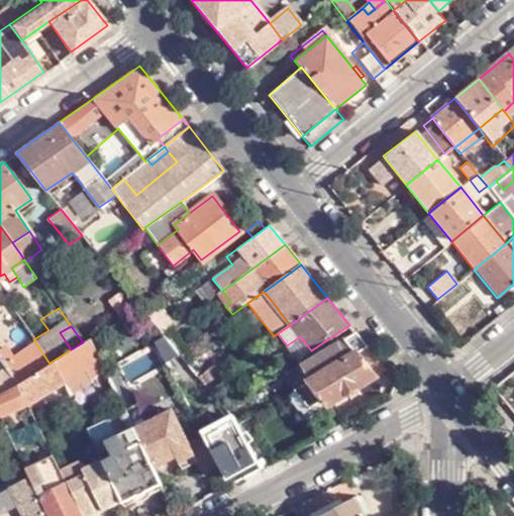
[(354,352),(366,346),(354,332),(314,357),(322,373),(354,352)]
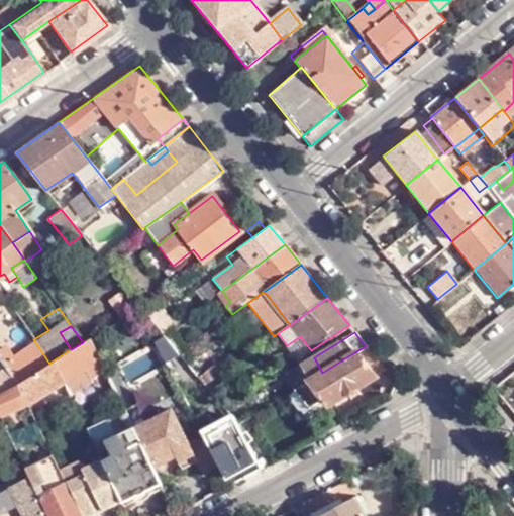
[(49,364),(33,339),(19,349),(8,333),(0,337),(0,359),(5,368),(16,385),(49,364)]
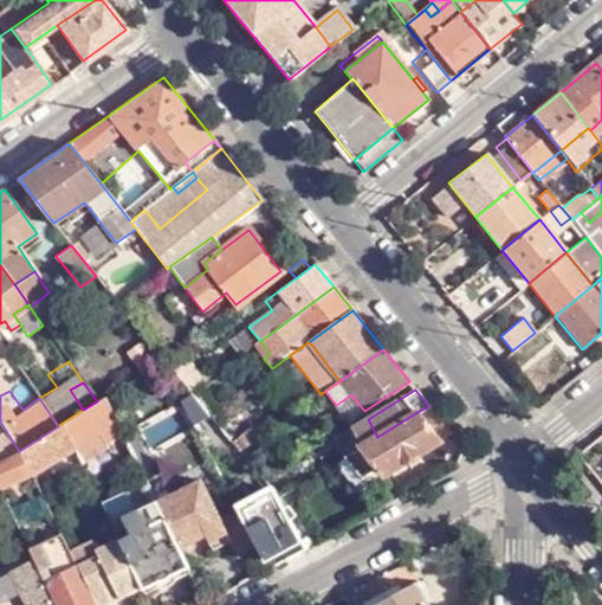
[(192,426),(208,414),(189,392),(177,400),(192,426)]
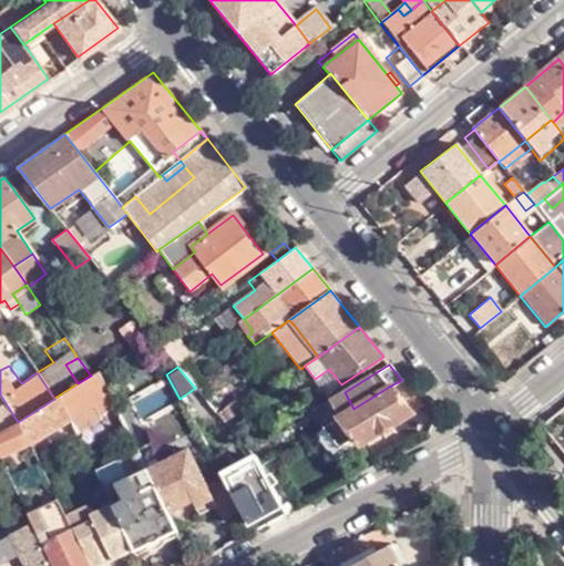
[(315,379),(326,394),(341,384),(329,369),(315,379)]
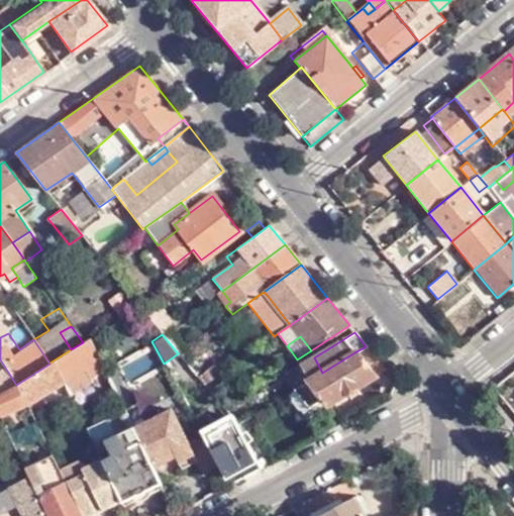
[(103,369),(88,339),(83,342),(71,349),(52,362),(62,382),(82,369),(88,378),(103,369)]
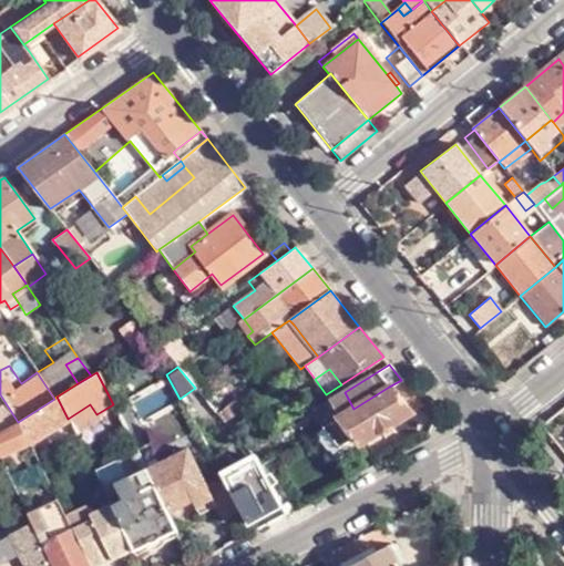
[(421,403),(401,380),(389,387),(410,412),(421,403)]
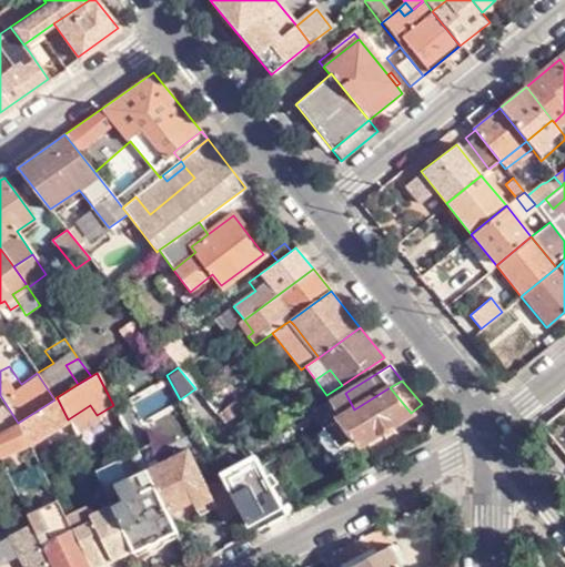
[(411,413),(390,387),(354,409),(340,418),(339,418),(354,439),(359,446),(411,413)]
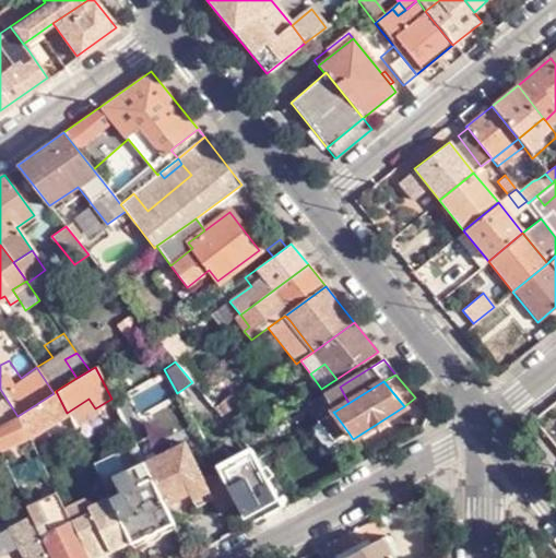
[(334,412),(349,403),(340,387),(324,396),(334,412)]
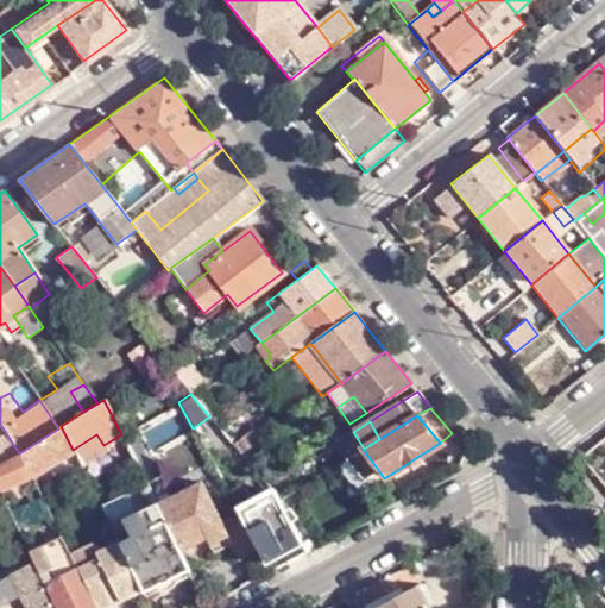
[(73,450),(61,426),(58,428),(19,453),(30,476),(73,450)]
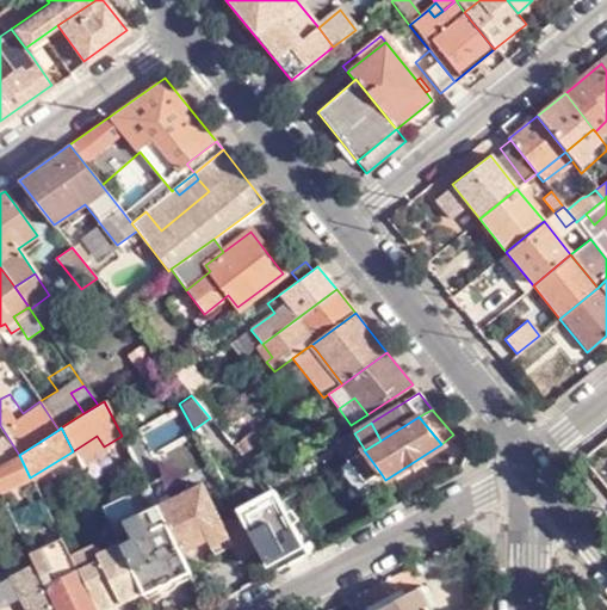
[(338,443),(348,460),(364,450),(365,450),(354,433),(338,443)]
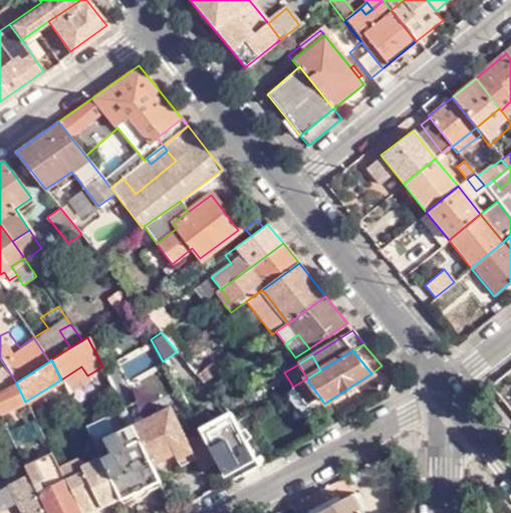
[(0,382),(4,390),(16,382),(5,365),(0,368),(0,382)]
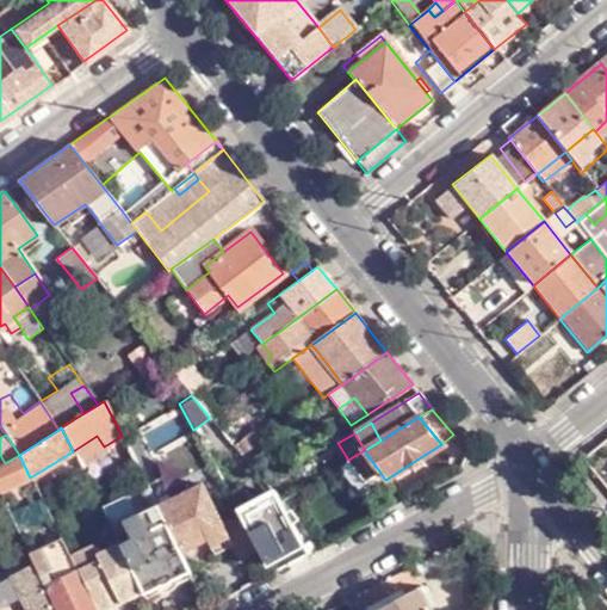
[(79,464),(104,447),(97,436),(73,451),(79,464)]
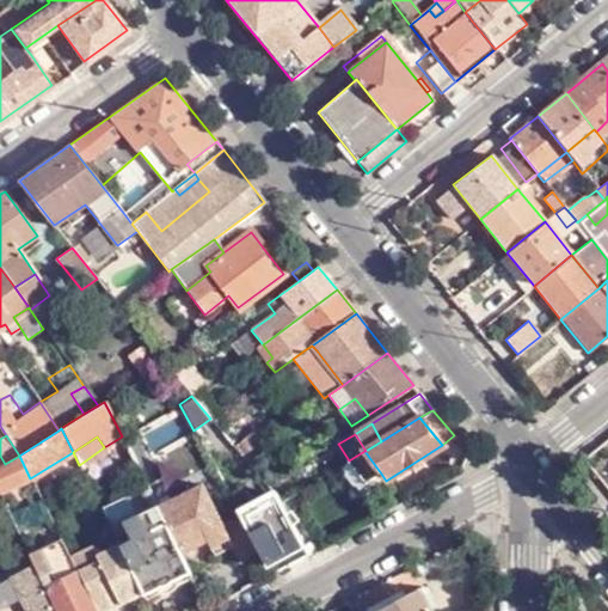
[(133,459),(123,439),(114,445),(117,453),(115,456),(130,488),(143,482),(133,459)]
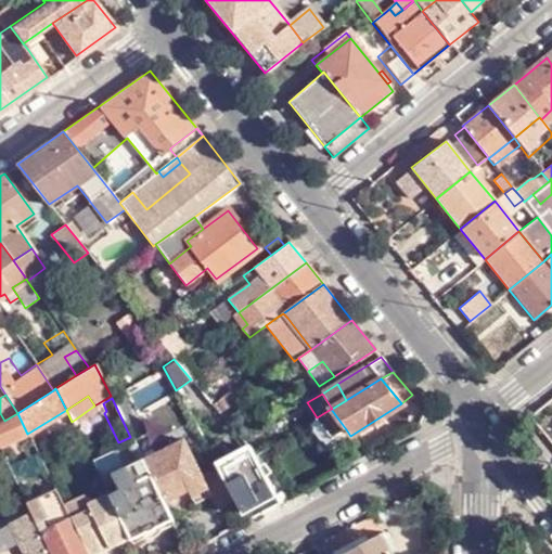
[(332,439),(346,429),(331,409),(317,417),(317,419),(331,438),(332,439)]
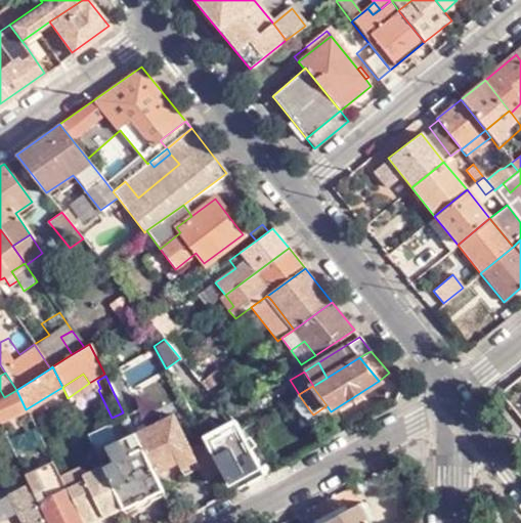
[(4,397),(0,399),(0,422),(26,409),(16,390),(4,397)]
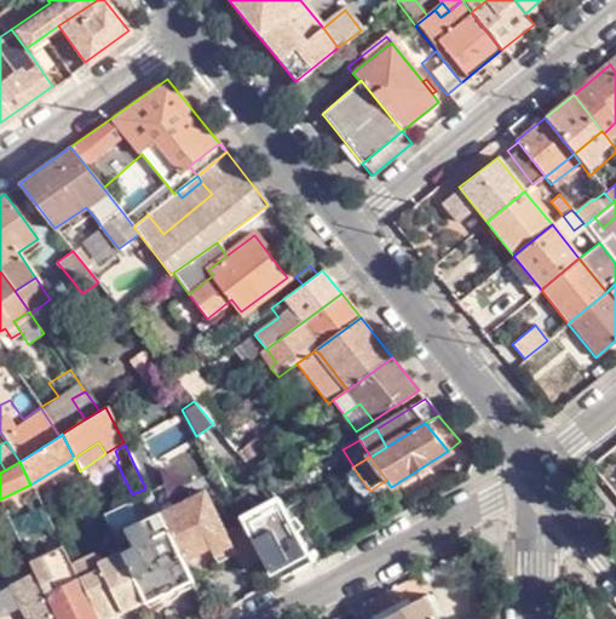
[(145,488),(148,492),(150,498),(159,494),(143,462),(134,465),(145,488)]
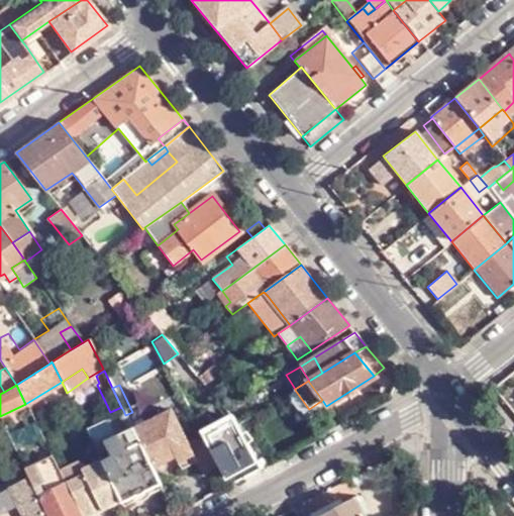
[(308,408),(295,390),(290,394),(302,412),(308,408)]
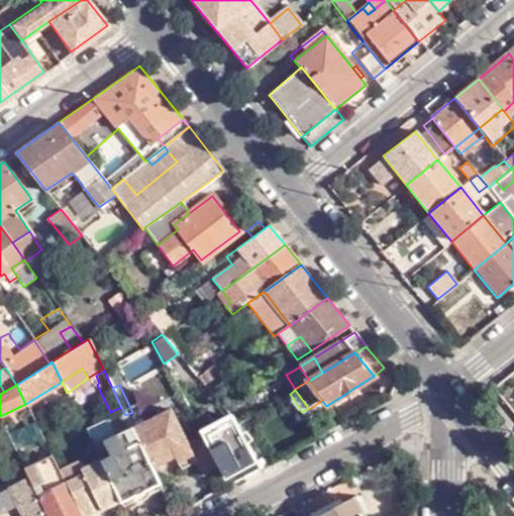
[(175,410),(132,430),(153,474),(178,461),(180,466),(195,457),(197,456),(191,442),(175,410)]
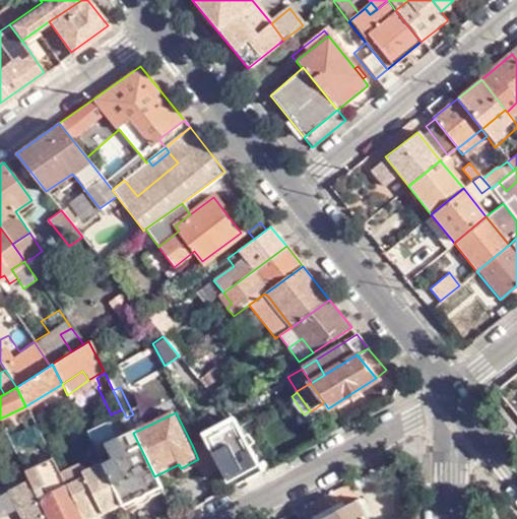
[(220,469),(222,474),(253,458),(236,426),(205,442),(220,469)]
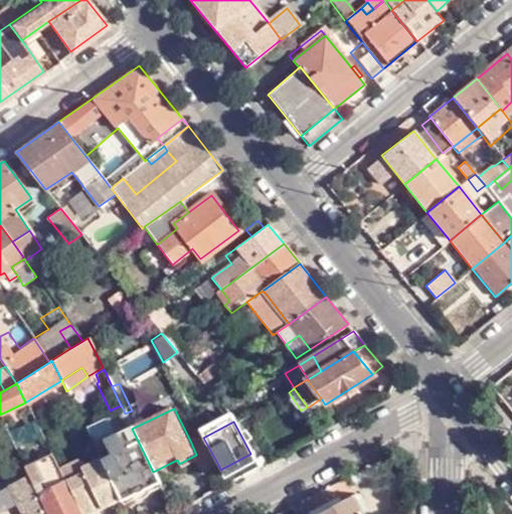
[(99,458),(101,461),(119,498),(120,499),(157,482),(153,472),(132,429),(131,425),(103,439),(109,453),(99,458)]
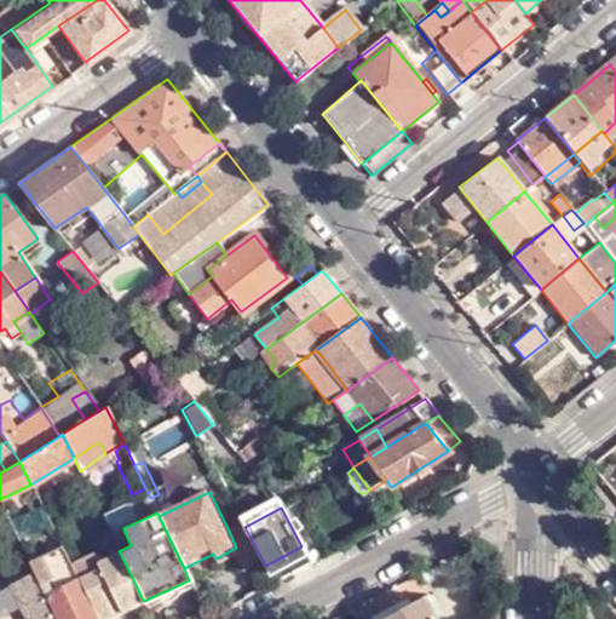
[(245,527),(243,525),(229,531),(236,548),(234,549),(237,557),(243,569),(263,560),(245,527)]
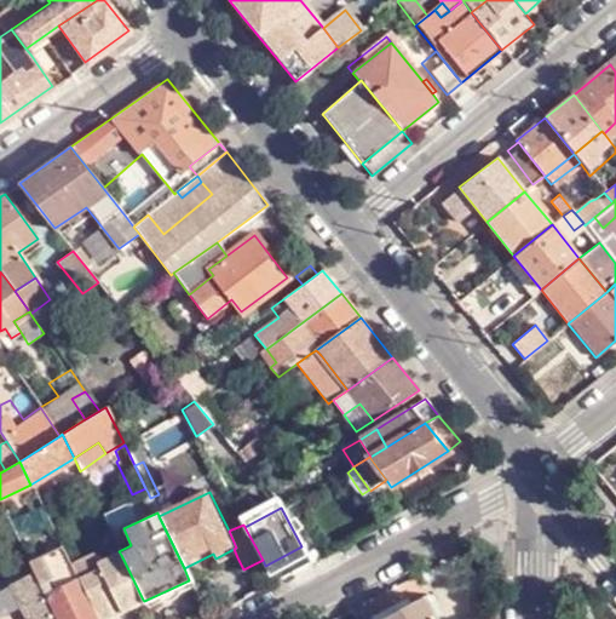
[(117,526),(110,529),(115,543),(124,539),(117,526)]
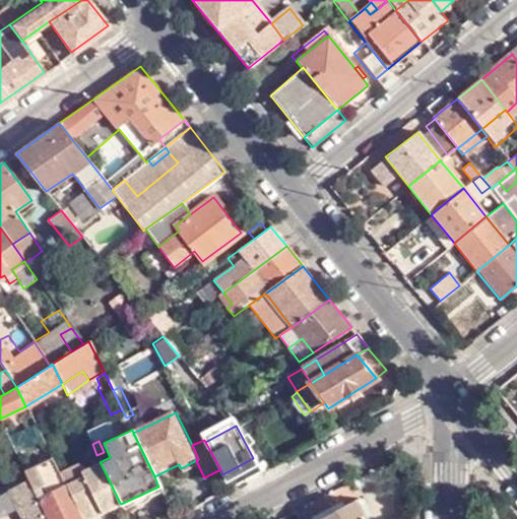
[(50,457),(23,471),(27,479),(46,518),(79,518),(63,484),(50,457)]
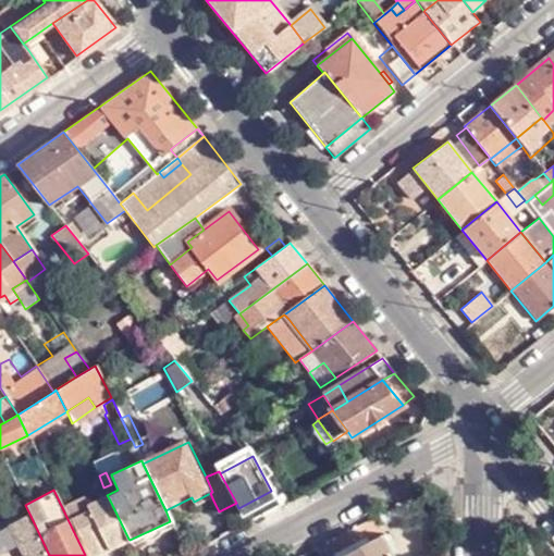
[(213,501),(210,493),(194,502),(197,508),(213,501)]
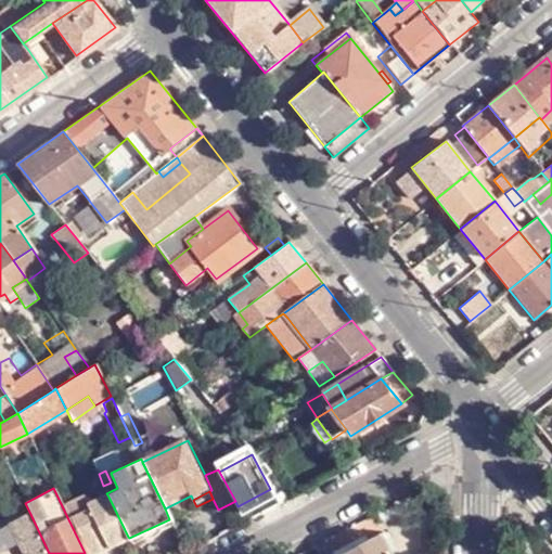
[(108,497),(67,517),(85,553),(91,553),(128,537),(108,497)]
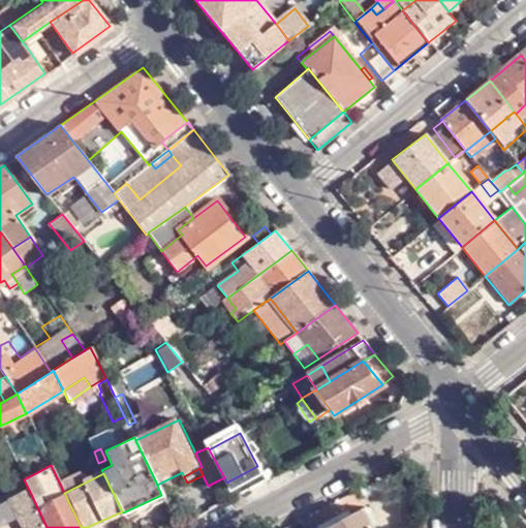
[(0,527),(47,527),(28,488),(0,501),(0,527)]
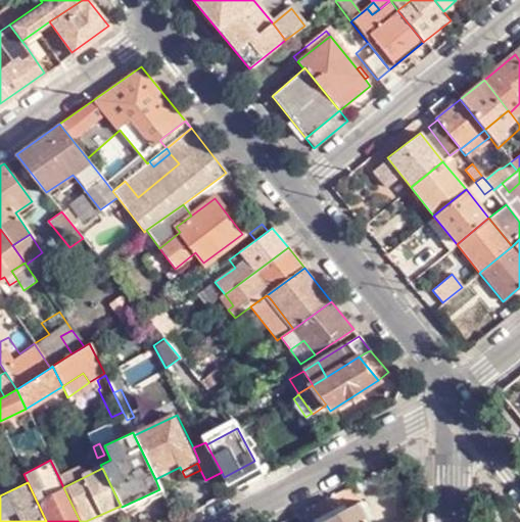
[(366,521),(358,504),(323,521),(366,521)]
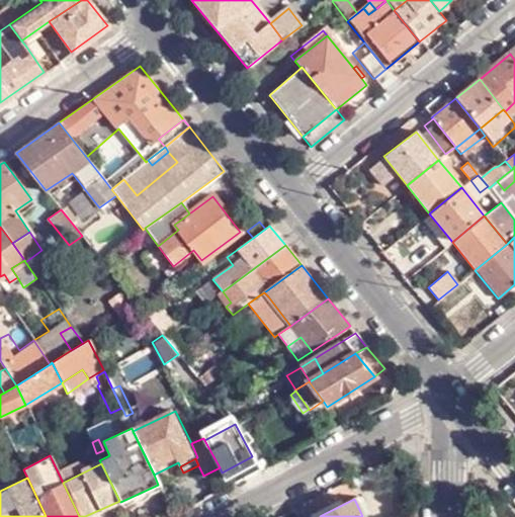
[(156,516),(170,516),(173,515),(166,500),(153,507),(156,516)]
